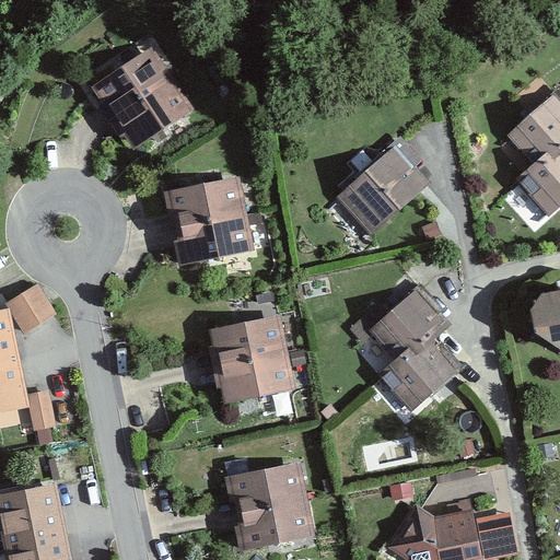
[(158,49),(90,91),(127,151),(195,109),(158,49)]
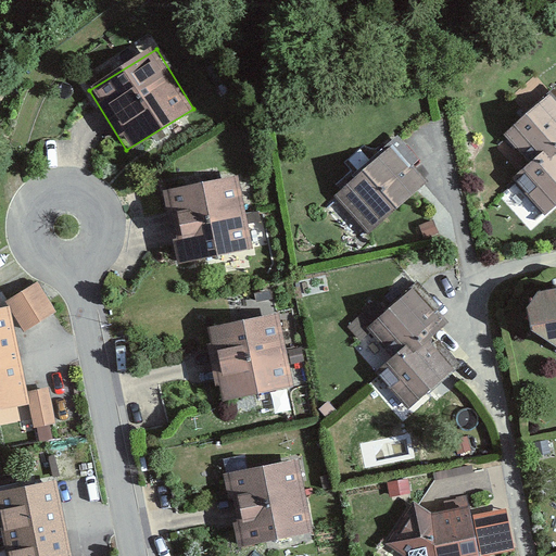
[(532,164),(514,180),(547,219),(555,211),(555,91),(506,135),(532,164)]
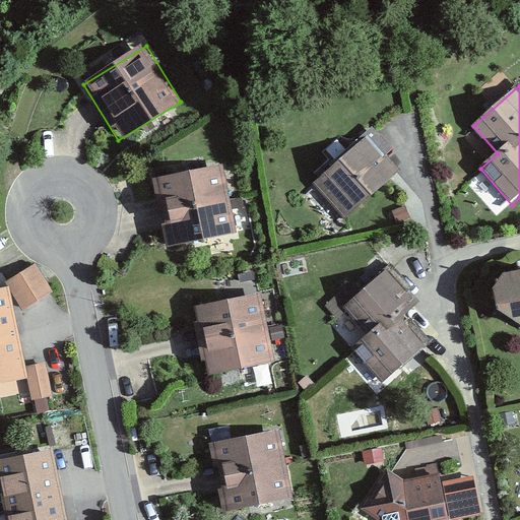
[(368,135),(314,184),(348,220),(401,172),(368,135)]
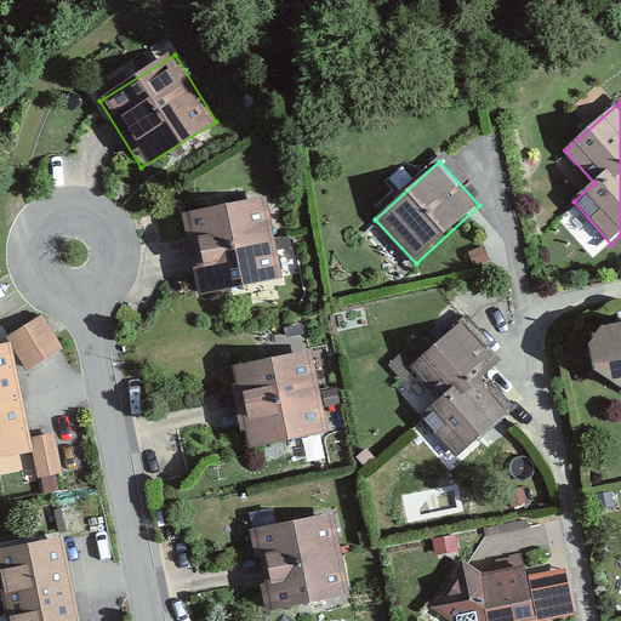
[(272,197),(182,214),(199,302),(289,285),(272,197)]
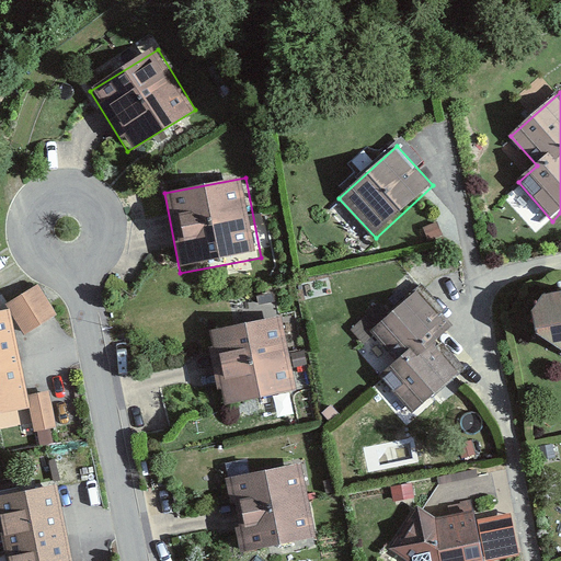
[(37,282),(6,301),(25,333),(57,313),(37,282)]
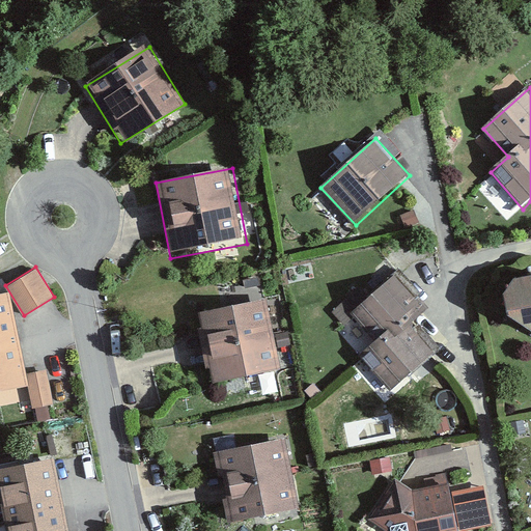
[(374,341),(359,356),(392,393),(438,354),(411,324),(429,308),(396,272),(350,313),(374,341)]
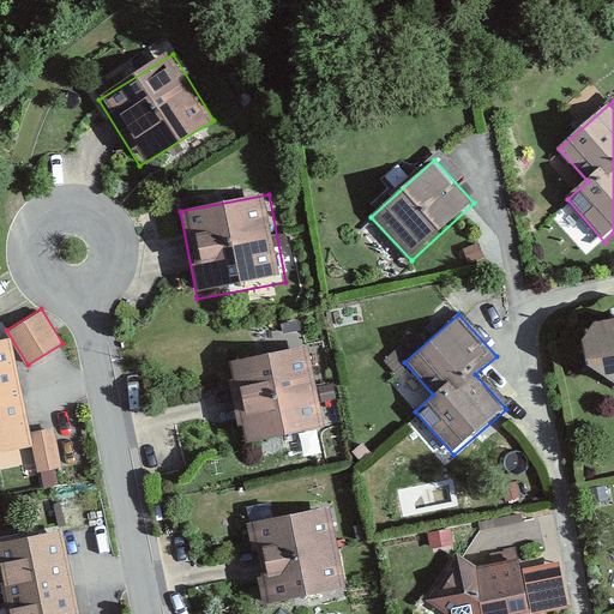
[(613,315),(591,321),(579,339),(587,365),(613,378),(613,315)]
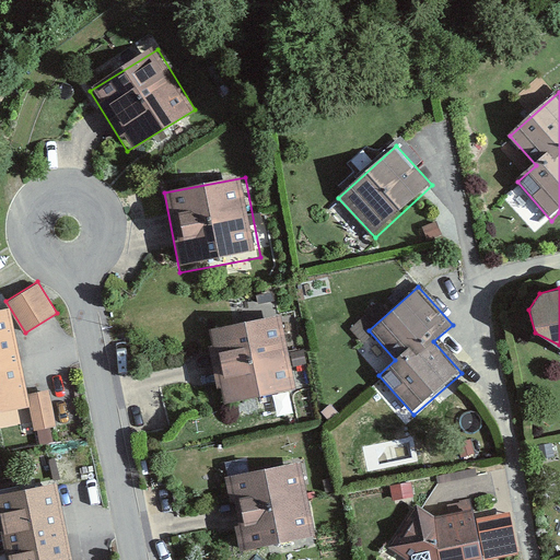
[(0,415),(28,409),(32,431),(57,427),(50,391),(25,395),(9,308),(0,311),(0,415)]
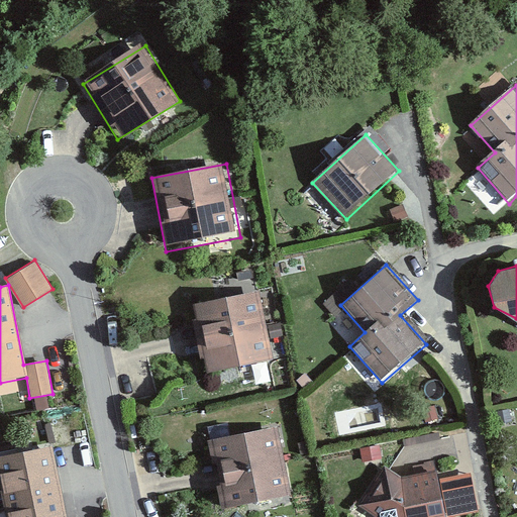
[(264,295),(190,309),(203,374),(276,359),(264,295)]
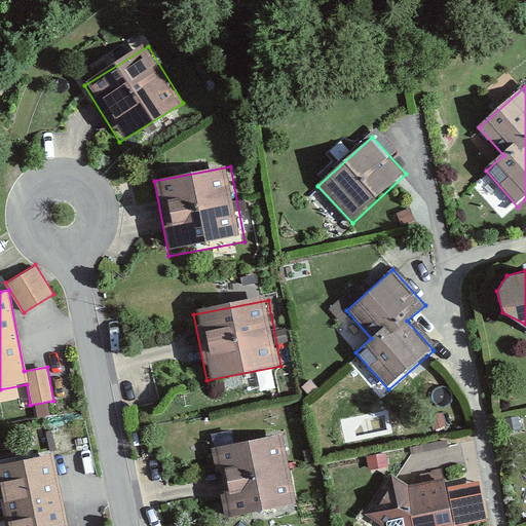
[(284,434),(213,448),(227,519),(298,504),(284,434)]
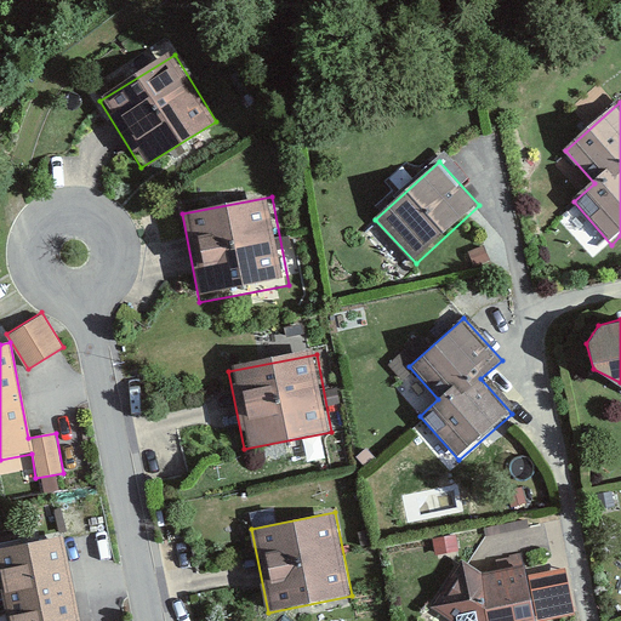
[(0,600),(4,620),(81,620),(64,534),(0,546),(0,600)]
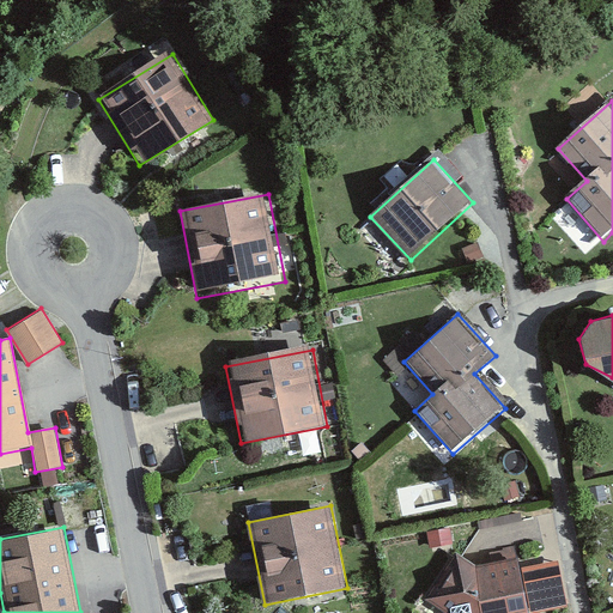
[(523,612),(528,612),(517,558),(479,565),(453,548),(423,596),(448,612),(523,612)]
